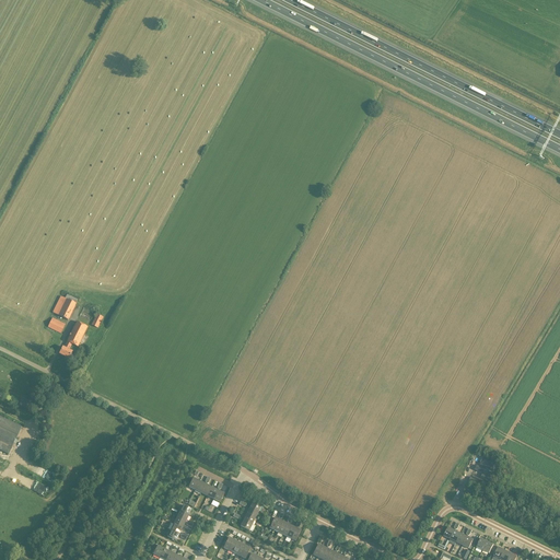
[(53,313),(68,321),(76,304),(60,296),(53,313)]
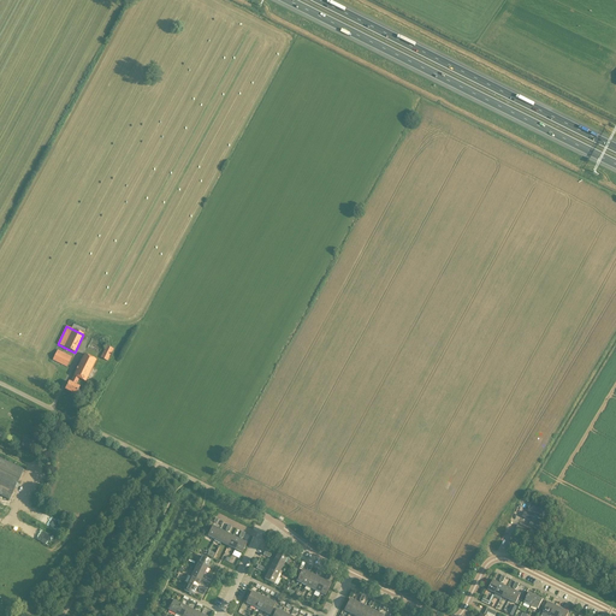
[(113,349),(106,347),(100,359),(107,361),(113,349)]
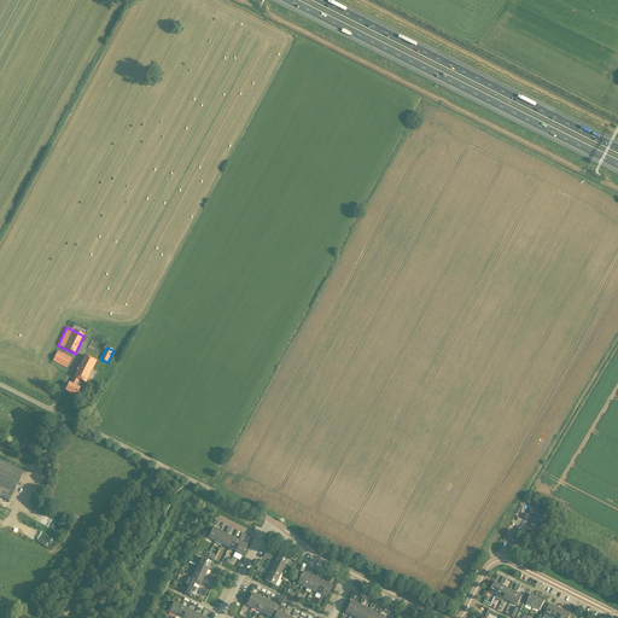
[(68,368),(73,359),(58,351),(52,361),(68,368)]
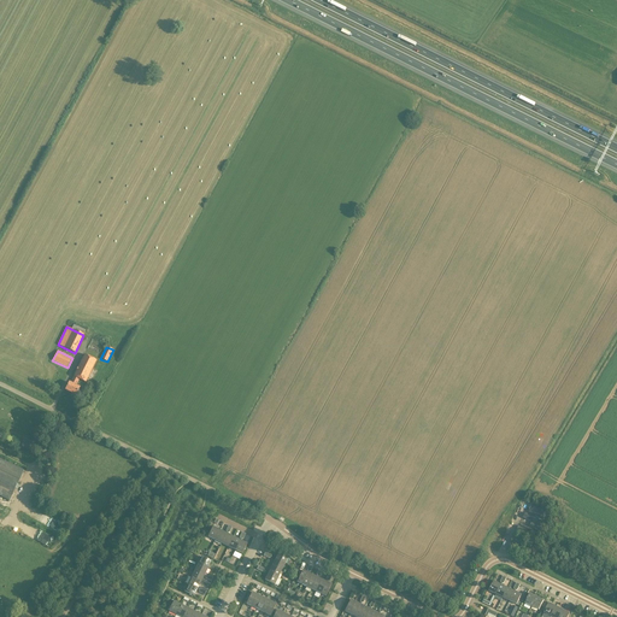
[(65,389),(76,395),(80,388),(76,386),(80,380),(86,382),(97,360),(84,354),(74,376),(70,383),(69,382),(65,389)]
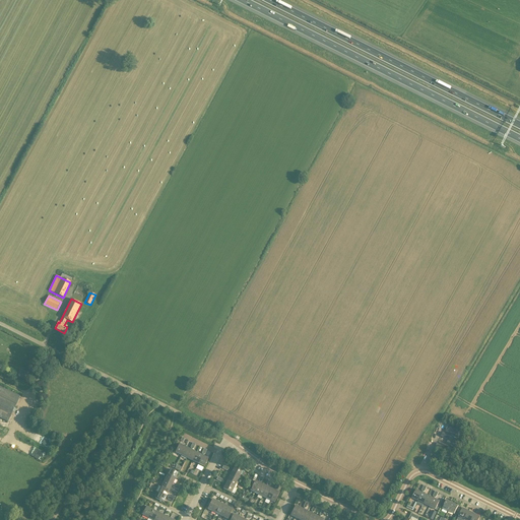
[(0,417),(8,421),(20,397),(0,387),(0,417)]
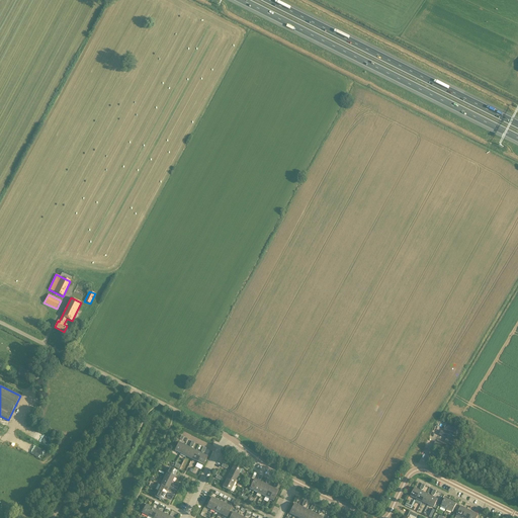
[(444,423),(440,431),(457,439),(461,431),(444,423)]
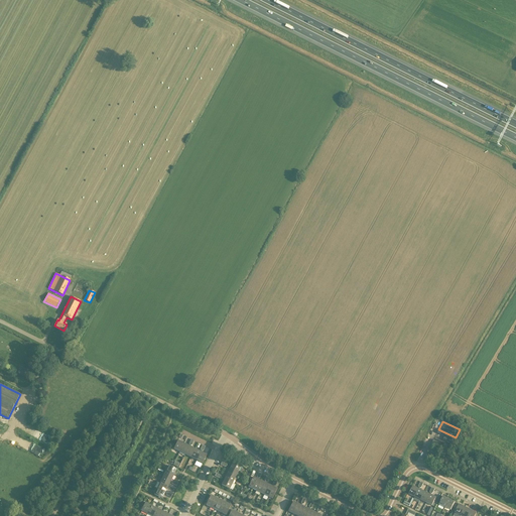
[(442,462),(440,466),(445,468),(465,428),(460,425),(458,427),(461,428),(460,430),(461,430),(455,442),(447,438),(444,443),(452,447),(444,462),(442,462)]
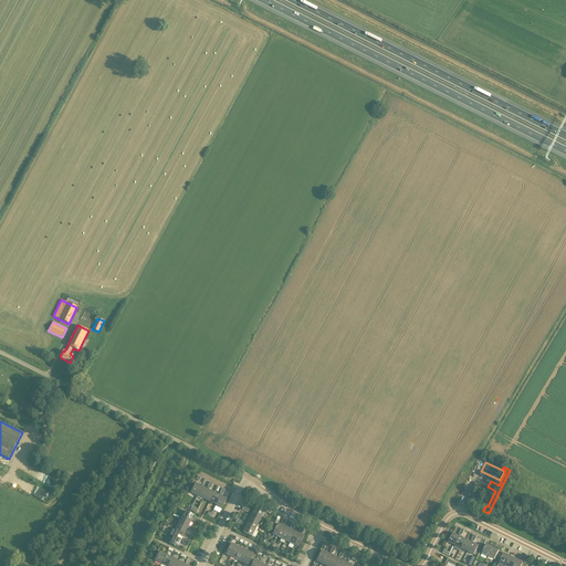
[(481,471),(477,481),(486,486),(492,477),(481,471)]
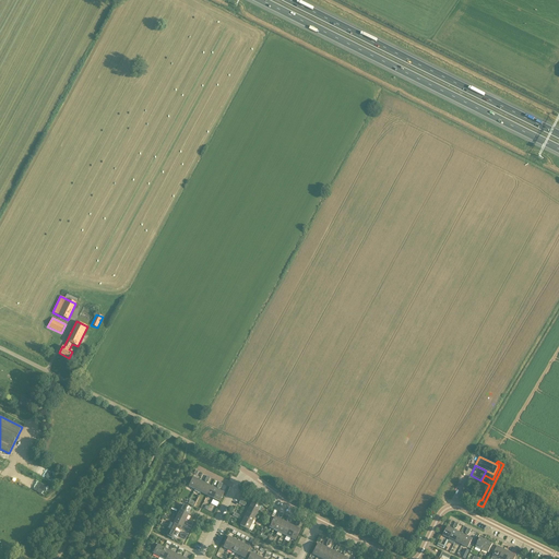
[(470,475),(465,485),(484,494),(488,485),(470,475)]
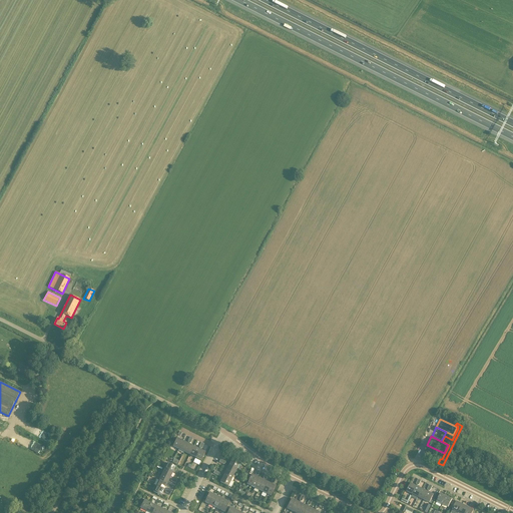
[(176,438),(172,446),(178,449),(182,441),(176,438)]
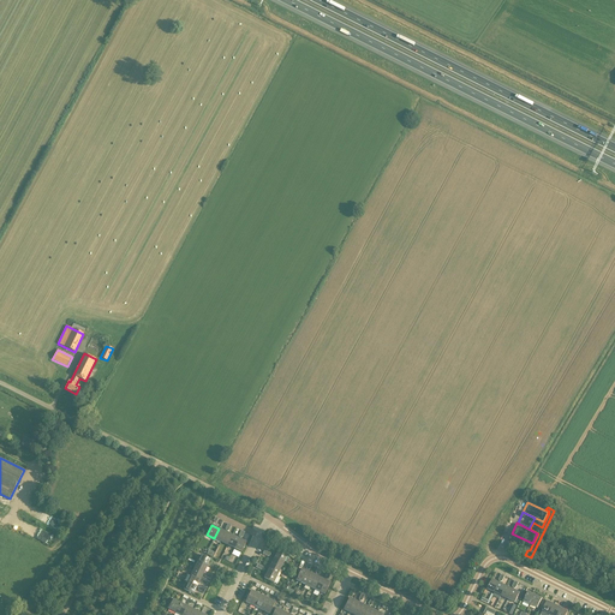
[(219,529),(214,538),(221,542),(226,532),(219,529)]
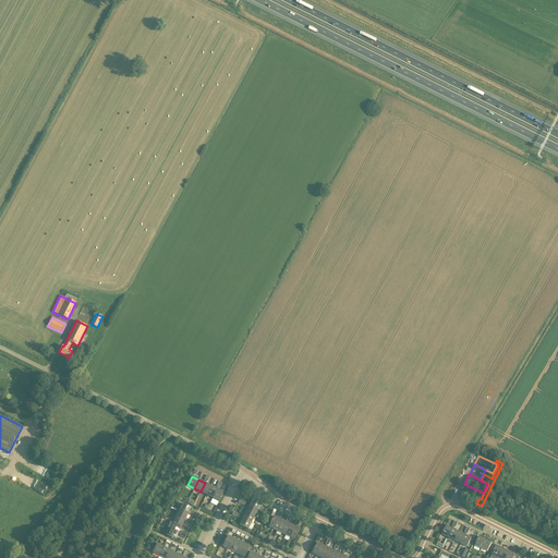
[(206,495),(211,486),(205,483),(201,492),(206,495)]
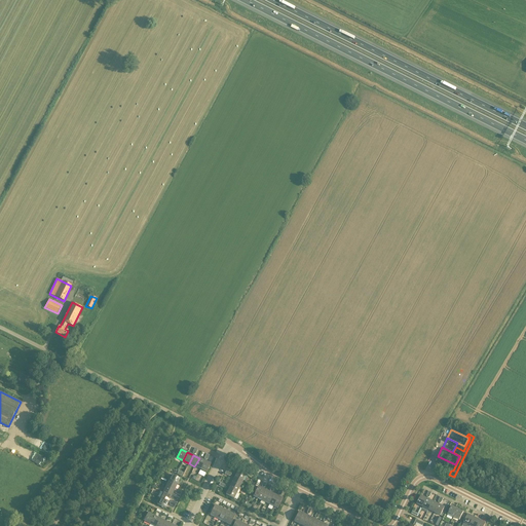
[(438,456),(433,465),(449,474),(454,464),(438,456)]
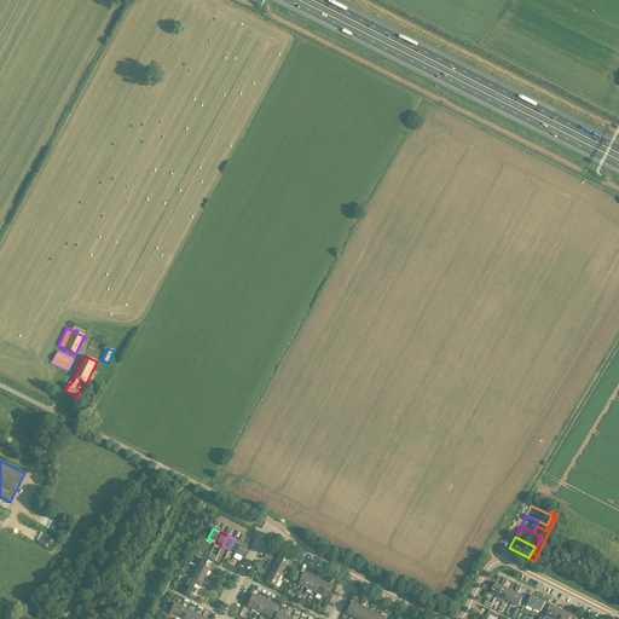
[(236,553),(241,543),(235,539),(229,549),(236,553)]
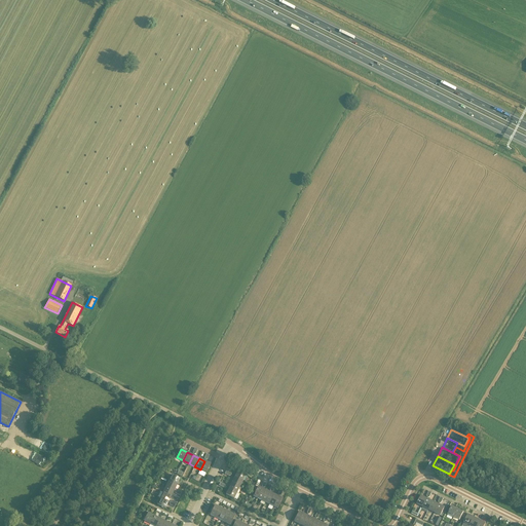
[(207,473),(211,463),(204,461),(200,470),(207,473)]
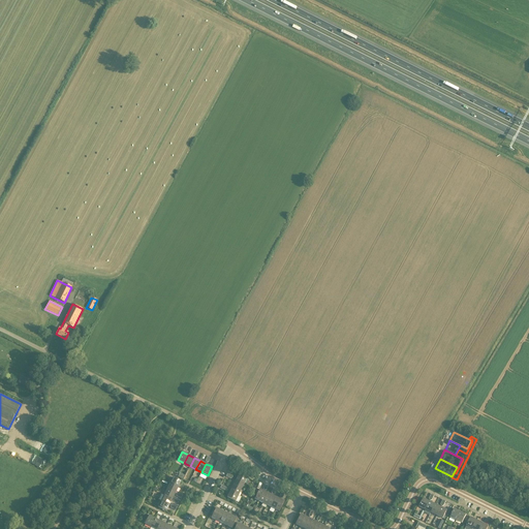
[(236,479),(244,484),(247,477),(239,473),(236,479)]
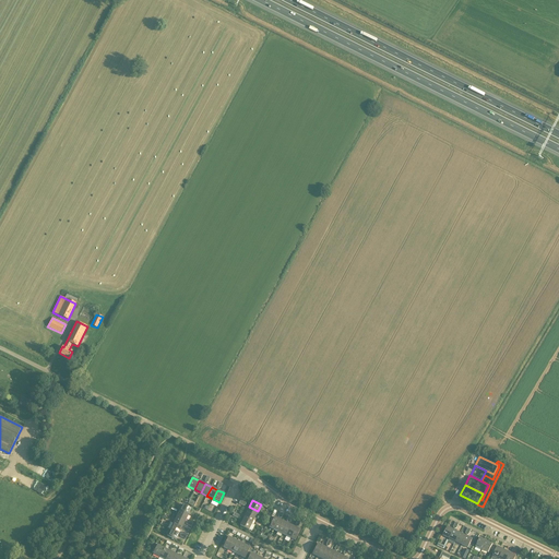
[(191,509),(182,504),(179,511),(188,515),(191,509)]
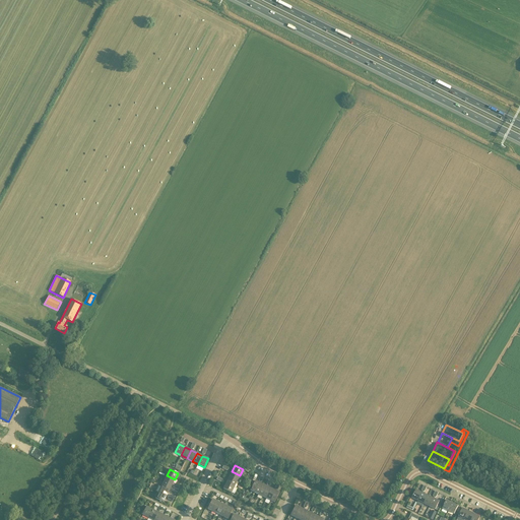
[(240,475),(232,471),(229,477),(237,481),(240,475)]
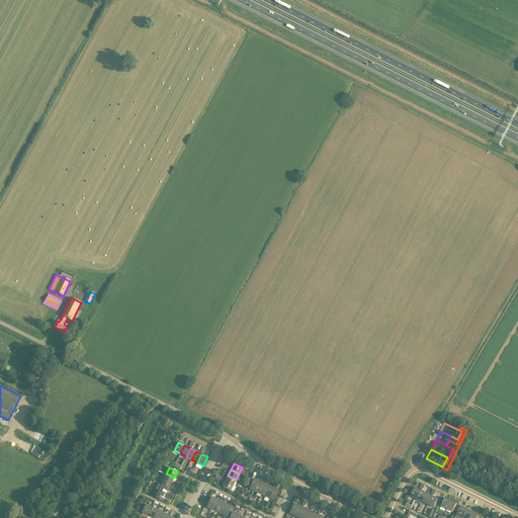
[(174,478),(166,473),(163,480),(171,484),(174,478)]
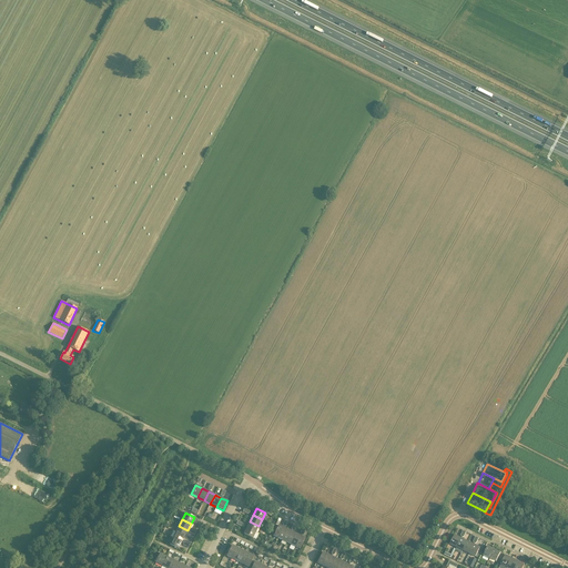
[(259,526),(250,521),(247,528),(256,533),(259,526)]
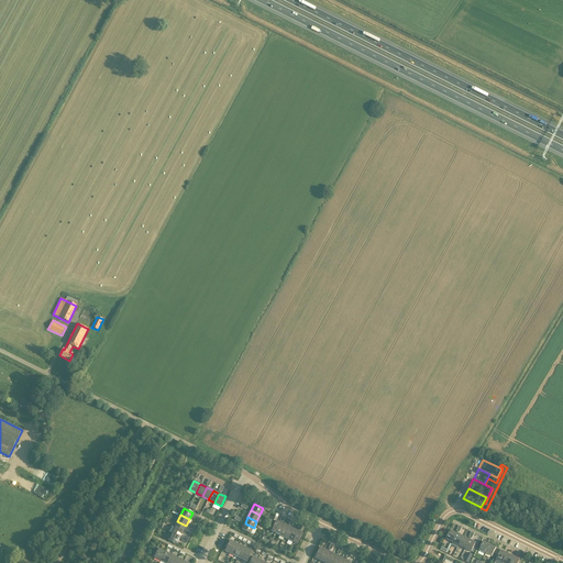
[(280,523),(276,520),(274,525),(272,523),(271,527),(273,528),(271,531),(275,533),(280,523)]
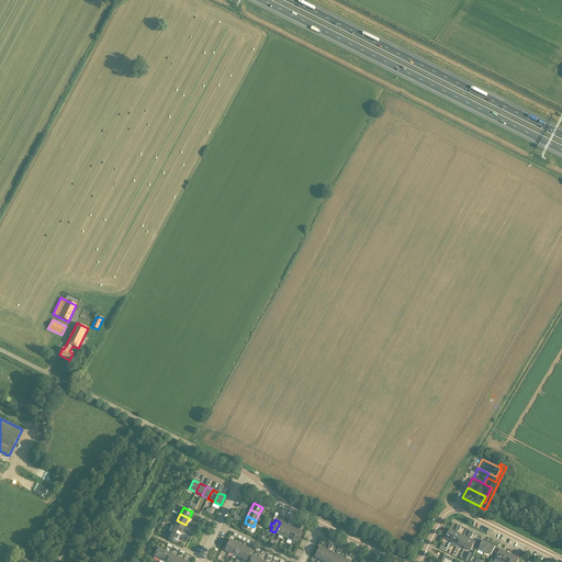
[(186,525),(177,520),(175,526),(183,530),(186,525)]
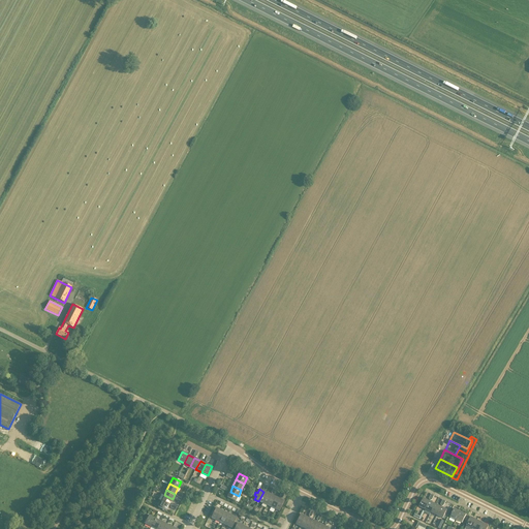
[(239,496),(230,492),(227,497),(236,501),(239,496)]
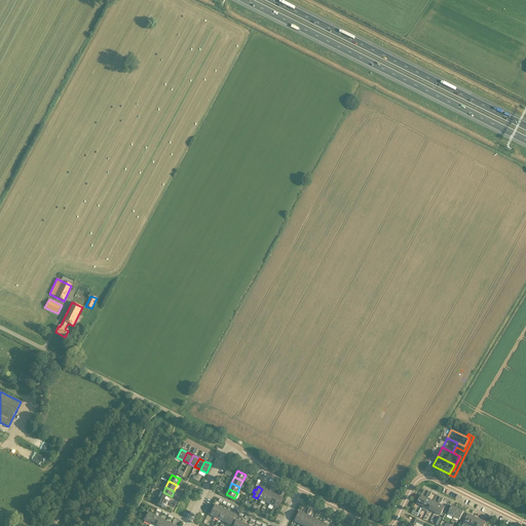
[(257,498),(261,500),(266,491),(262,489),(257,498)]
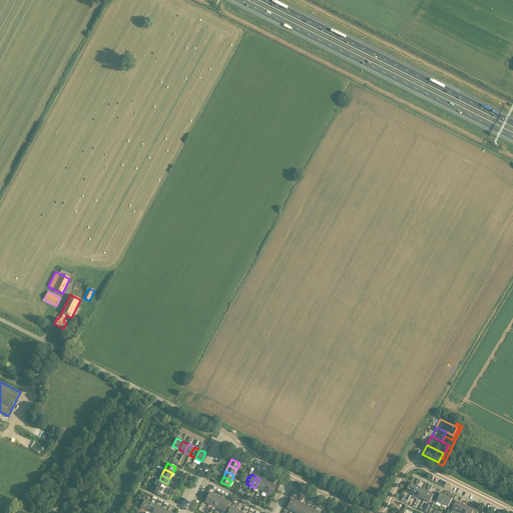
[(259,490),(264,480),(260,479),(254,488),(253,491),(258,493),(259,490)]
